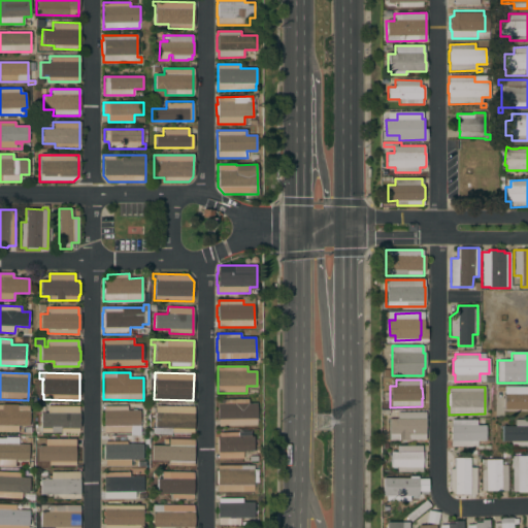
[(527,409),(503,409),(503,392),(496,392),(496,387),(527,387),(527,409)]
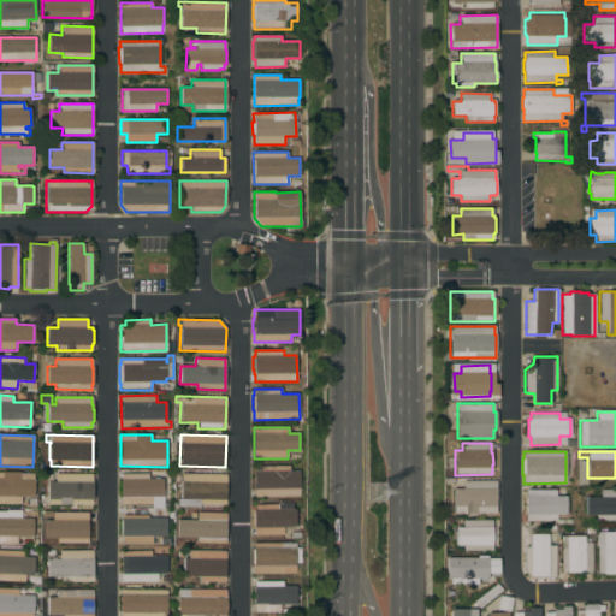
[(255,497),(255,490),(254,490),(254,472),(254,467),(289,466),(289,471),(300,471),(300,489),(300,496),(255,497)]
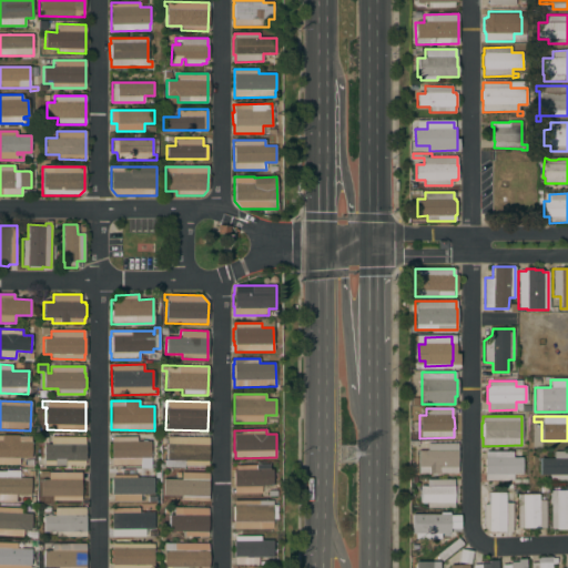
[(0,465),(0,436),(1,436),(1,435),(18,436),(31,436),(30,442),(31,442),(31,458),(19,458),(19,465),(0,465)]
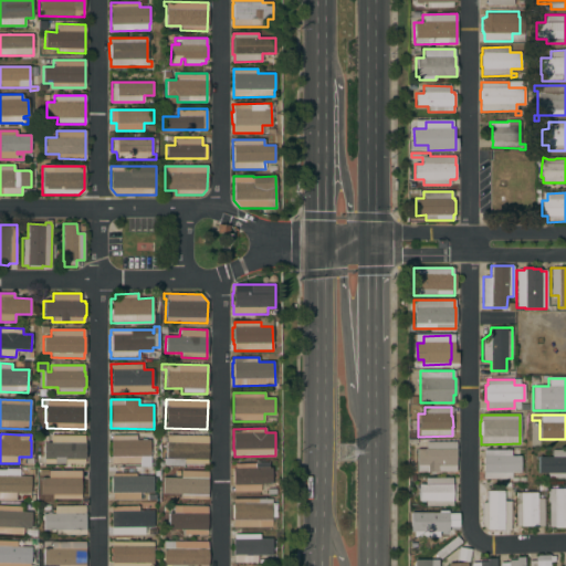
[(84,436),(84,442),(85,442),(85,459),(84,459),(84,464),(43,463),(43,442),(50,442),(51,436),(84,436)]
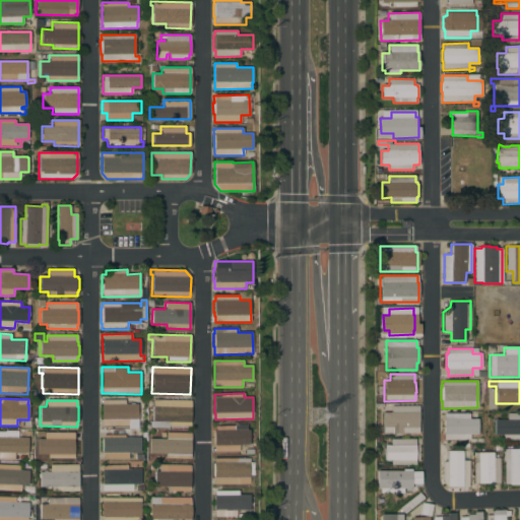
[(125,400),(125,404),(137,404),(137,419),(128,419),(128,425),(132,425),(132,429),(127,429),(127,427),(102,427),(102,400),(125,400)]
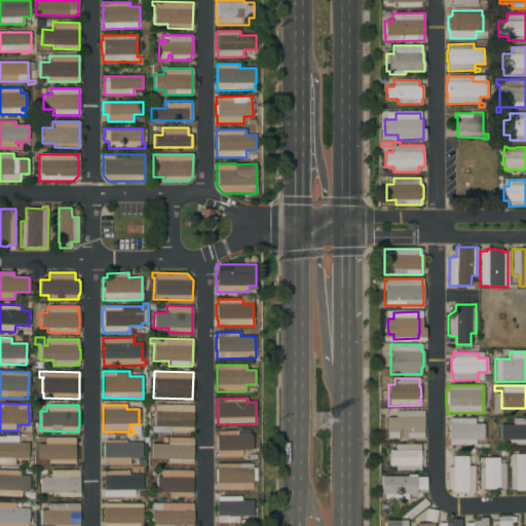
[(154,430),(154,405),(193,405),(192,431),(154,430)]
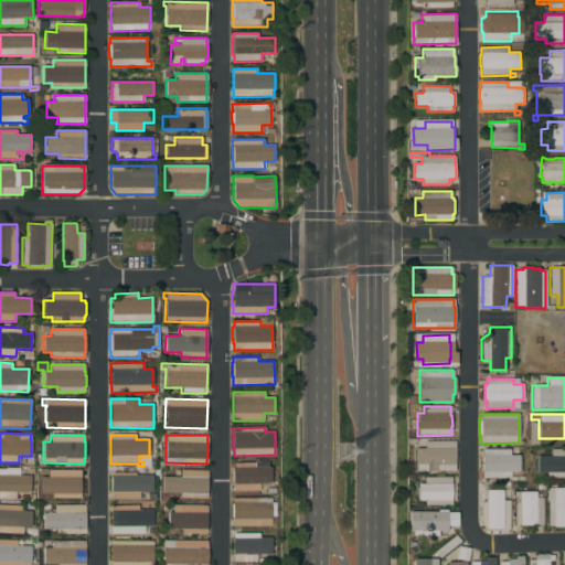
[(455,441),(455,450),(456,450),(456,462),(455,462),(455,471),(416,471),(416,448),(424,448),(424,441),(455,441)]
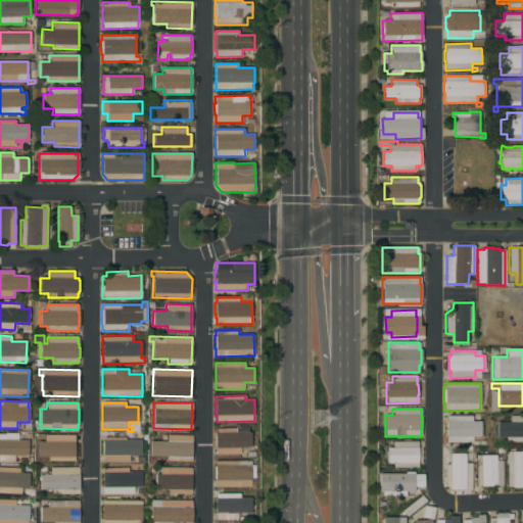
[(472,416),(472,422),(480,422),(480,436),(472,436),(472,442),(446,442),(446,416),(472,416)]
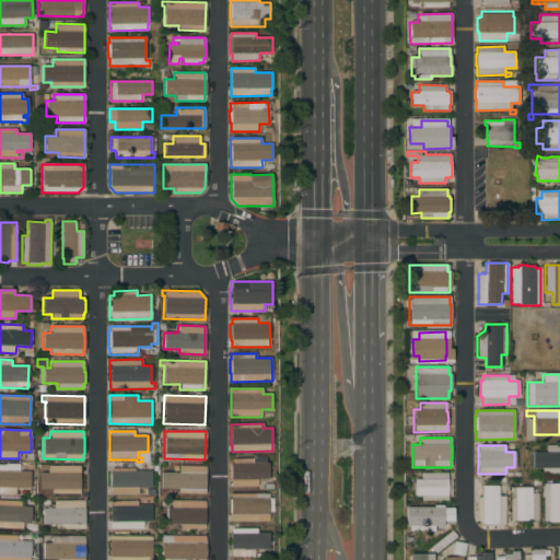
[(559,445),(559,474),(541,474),(541,468),(533,468),(533,452),(546,452),(546,445),(559,445)]
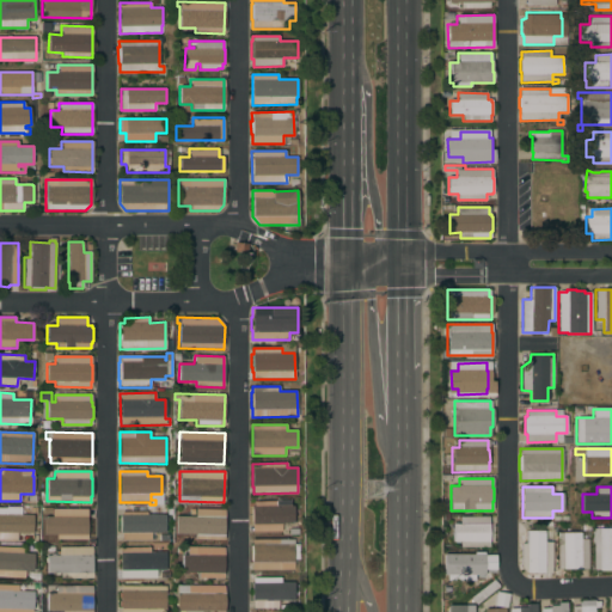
[(252,532),(252,522),(251,522),(251,509),(252,509),(252,507),(254,507),(254,502),(276,501),(276,500),(291,500),(291,506),(294,506),(294,524),(282,524),(282,532),(252,532)]
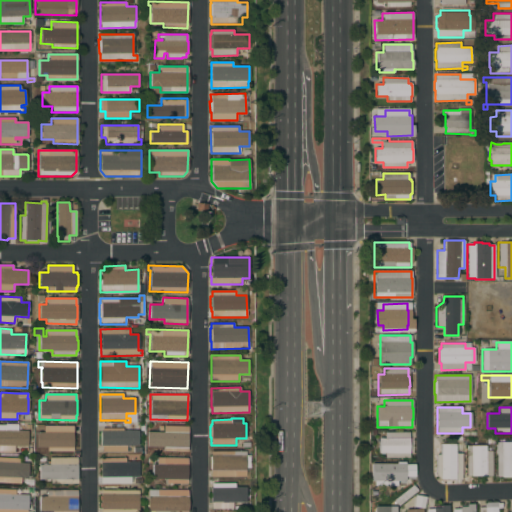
[(0,451),(0,425),(8,426),(8,431),(28,431),(27,446),(14,446),(14,452),(0,451)]
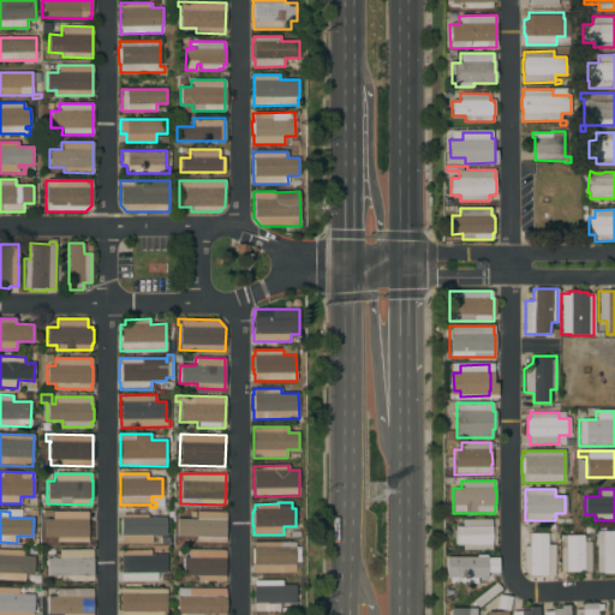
[(88,543),(57,542),(57,537),(43,537),(45,519),(52,519),(52,517),(42,517),(42,511),(52,511),(52,512),(88,512),(88,543)]
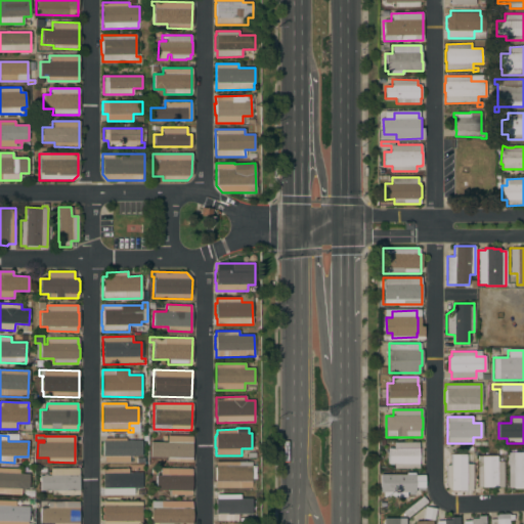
[(103,463),(103,456),(102,456),(102,441),(103,441),(103,436),(126,436),(126,441),(141,441),(141,456),(129,455),(129,463),(103,463)]
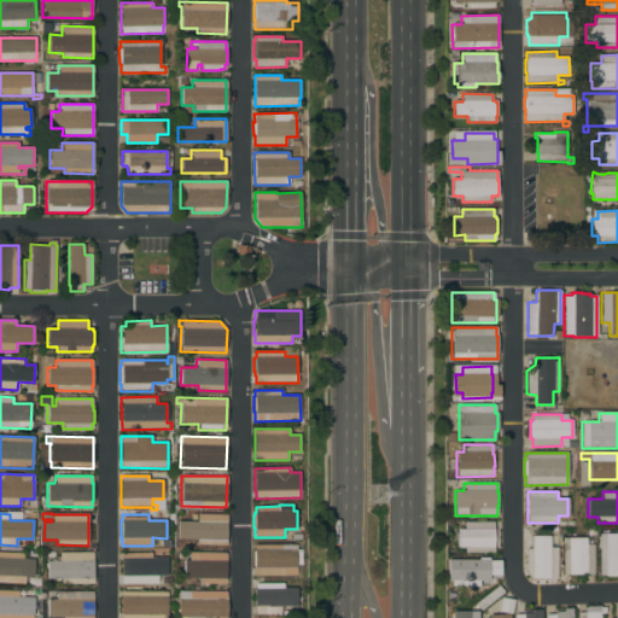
[(197,544),(197,540),(178,540),(178,522),(197,522),(197,514),(227,514),(226,546),(197,544)]
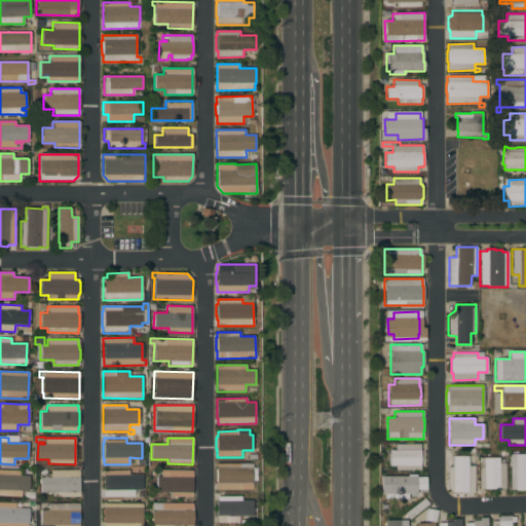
[(420,451),(421,451),(421,464),(420,464),(420,471),(395,471),(395,465),(388,465),(388,450),(395,451),(395,444),(420,444),(420,451)]
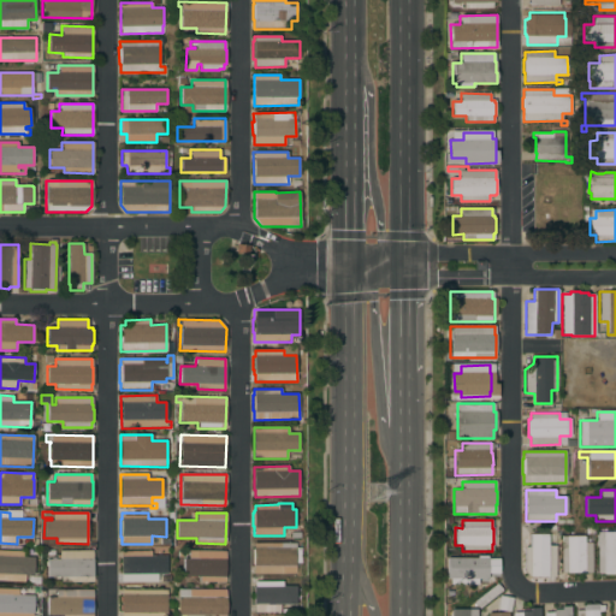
[(597,532),(615,532),(615,528),(615,574),(603,574),(598,574),(597,532)]
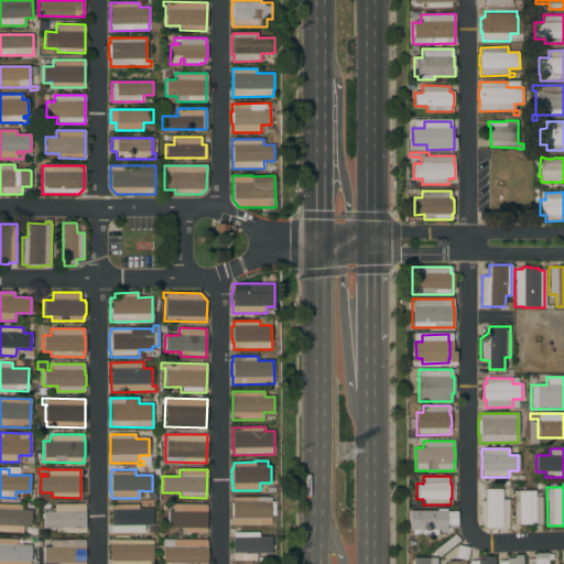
[(509,528),(501,528),(501,529),(485,529),(485,528),(480,523),(478,522),(478,501),(479,501),(486,501),(486,489),(488,489),(488,488),(499,488),(499,489),(501,489),(501,500),(509,500),(509,528)]
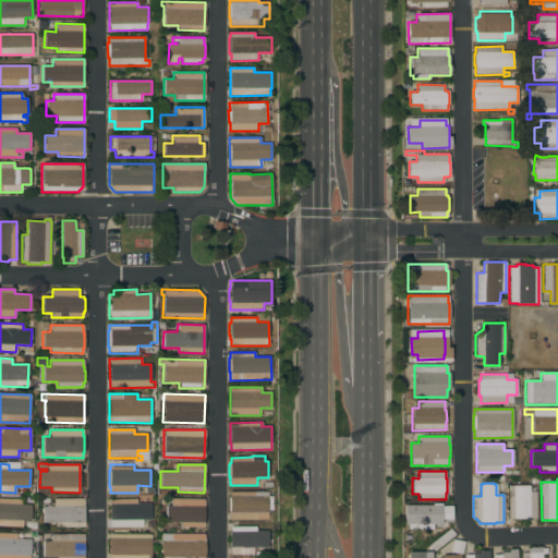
[(508,492),(513,492),(513,486),(529,486),(529,492),(536,492),(537,518),(508,519),(508,492)]
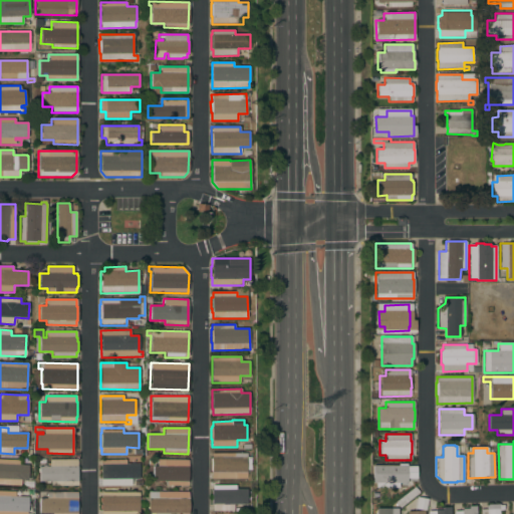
[(212,471),(211,471),(210,458),(211,458),(211,453),(247,453),(247,457),(251,457),(251,470),(247,470),(247,474),(249,474),(249,479),(212,479),(212,471)]
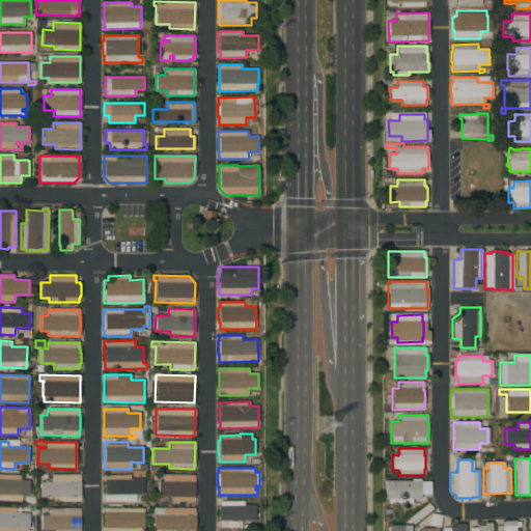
[(0,500),(0,474),(21,475),(20,480),(29,480),(29,496),(22,496),(22,501),(0,500)]
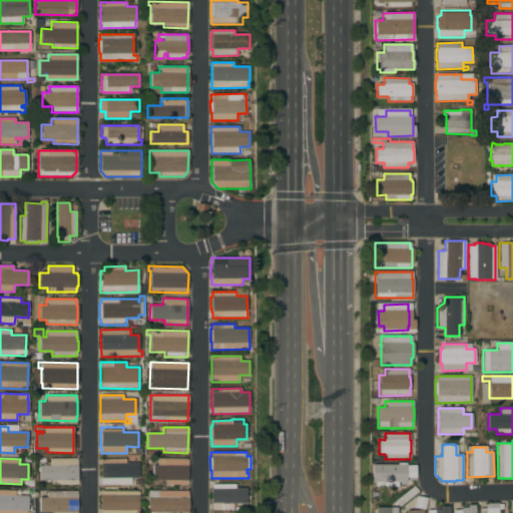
[(77,467),(78,467),(78,478),(77,478),(77,485),(50,485),(50,481),(39,481),(39,466),(49,466),(49,458),(77,458),(77,467)]
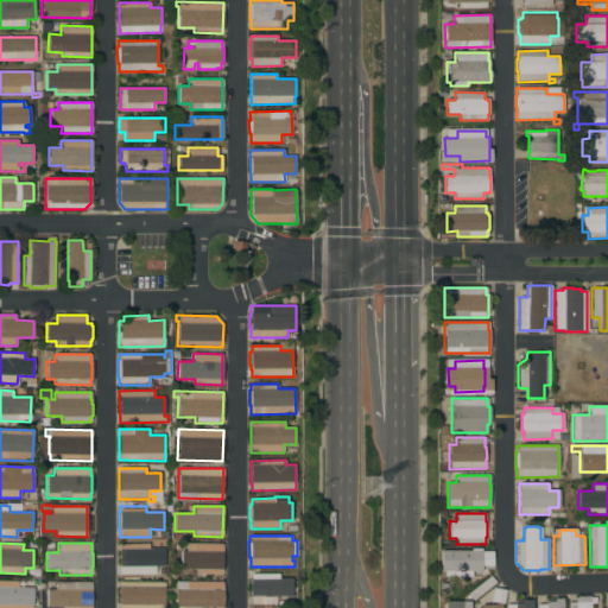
[(119,575),(119,544),(149,544),(149,549),(165,549),(165,567),(156,567),(156,575),(119,575)]
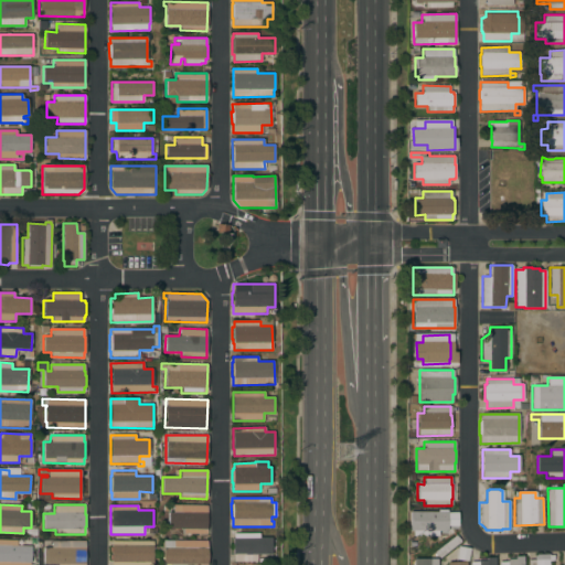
[(206,505),(206,534),(182,534),(182,529),(168,529),(168,512),(172,512),(172,505),(206,505)]
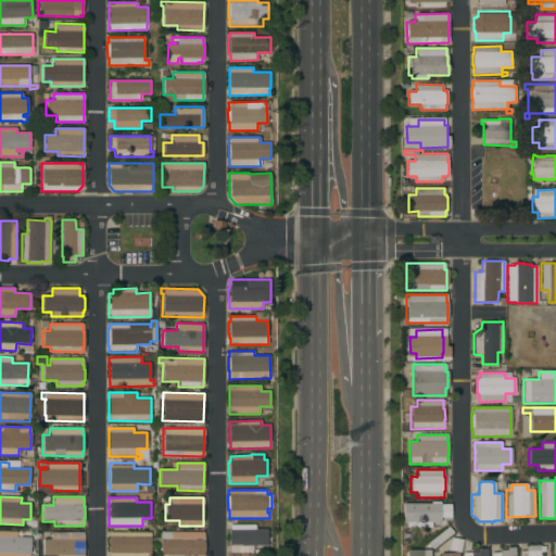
[(405,528),(405,522),(403,522),(403,504),(430,504),(430,502),(440,502),(440,504),(451,504),(451,517),(440,517),(440,522),(431,522),(431,528),(405,528)]
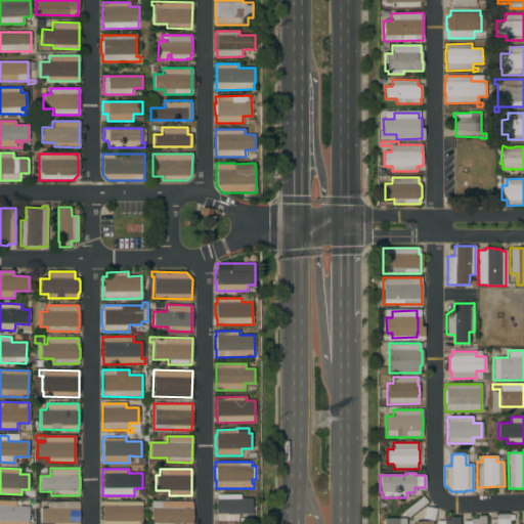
[(217,521),(217,514),(216,514),(216,513),(214,513),(214,500),(216,500),(216,499),(217,499),(217,494),(241,494),(241,498),(252,498),(252,514),(237,514),(237,521),(217,521)]
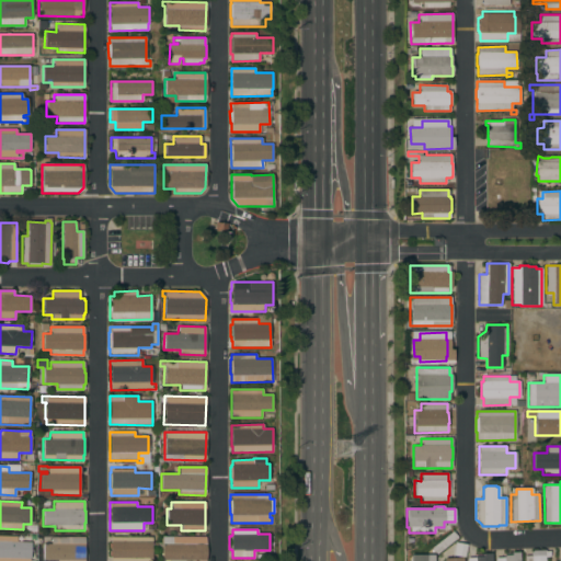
[(431,548),(453,531),(458,538),(436,554),(431,548)]
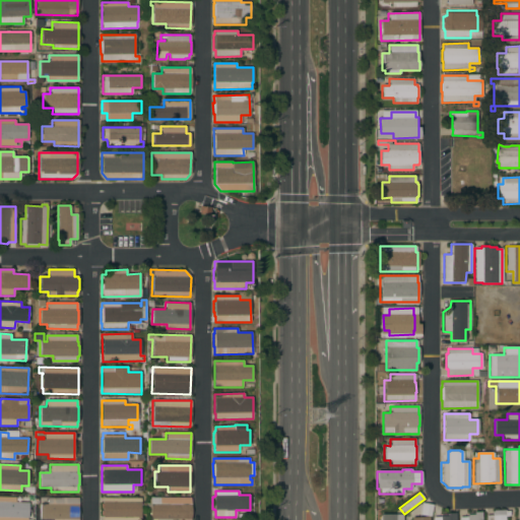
[(0,519),(0,497),(15,498),(15,503),(28,503),(28,518),(27,518),(27,519),(0,519)]
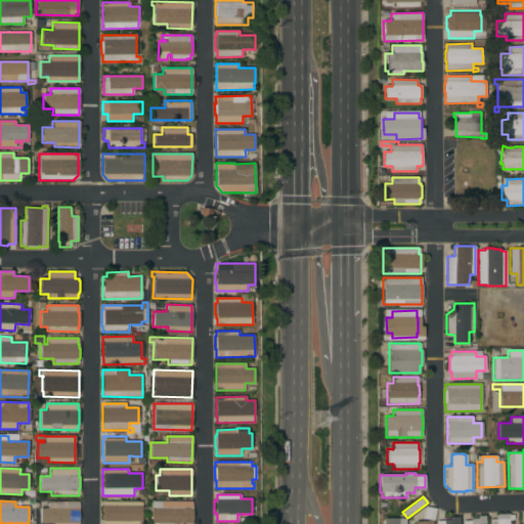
[(79,523),(53,523),(40,523),(40,509),(47,509),(47,501),(79,501),(79,523)]
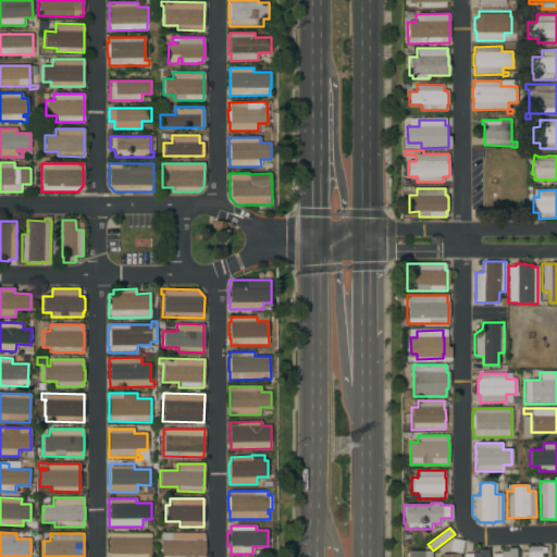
[(109,556),(109,533),(150,533),(150,556),(109,556)]
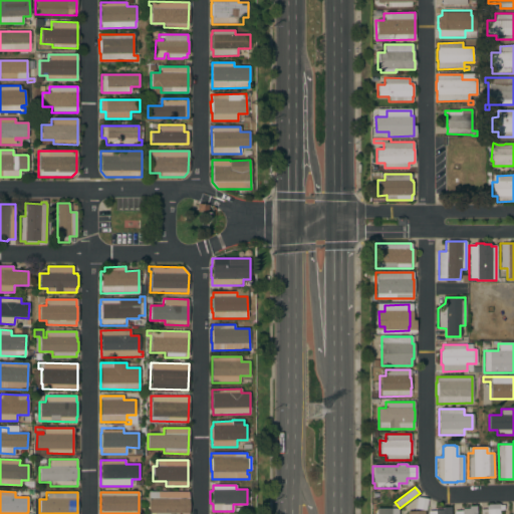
[(188,500),(189,500),(189,511),(189,513),(155,513),(148,513),(148,492),(188,492),(188,500)]
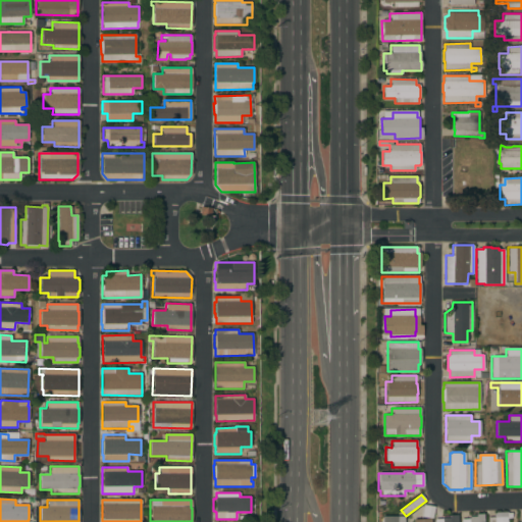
[(423,505),(434,507),(432,519),(430,519),(421,517),(423,505)]
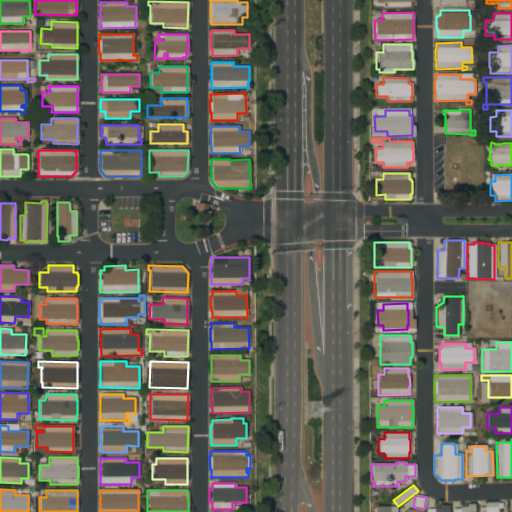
[(478,511),(478,508),(484,507),(484,503),(497,503),(502,503),(502,508),(497,508),(497,511),(478,511)]
